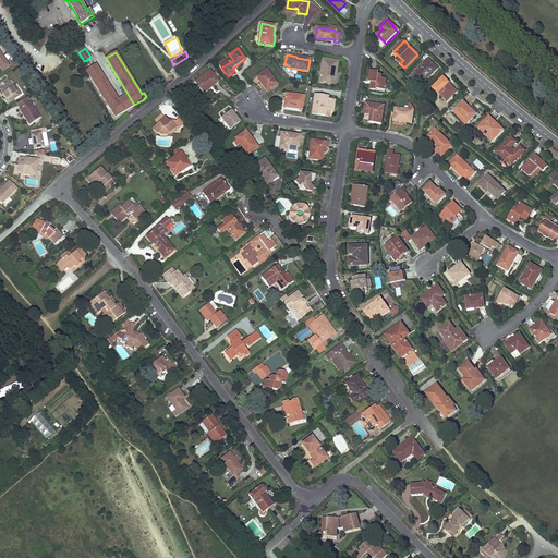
[(337,72),(338,62),(324,59),(319,82),(330,84),(332,72),(337,72)]
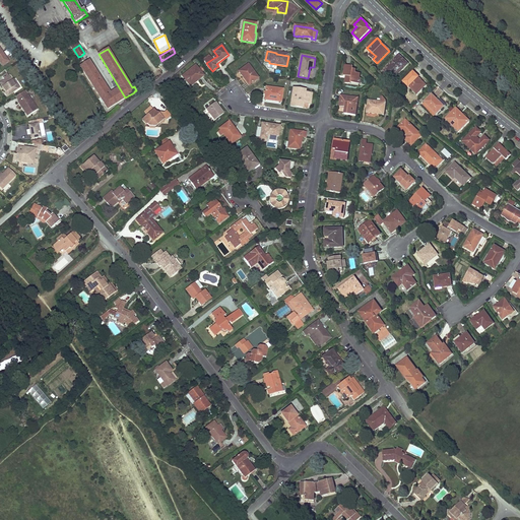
[(407,64),(398,55),(383,71),(388,76),(389,74),(394,78),(407,64)]
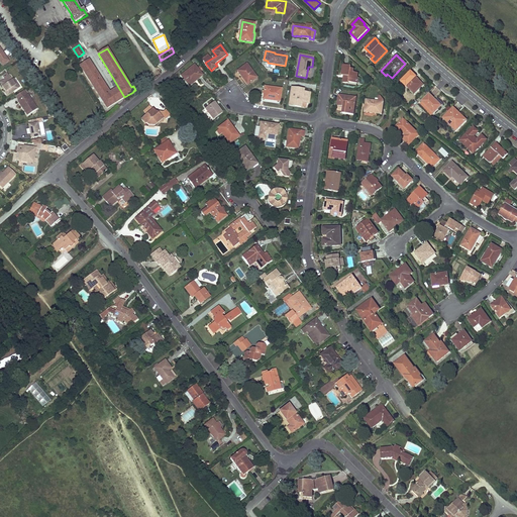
[(109,92),(89,60),(80,66),(107,108),(115,103),(109,92)]
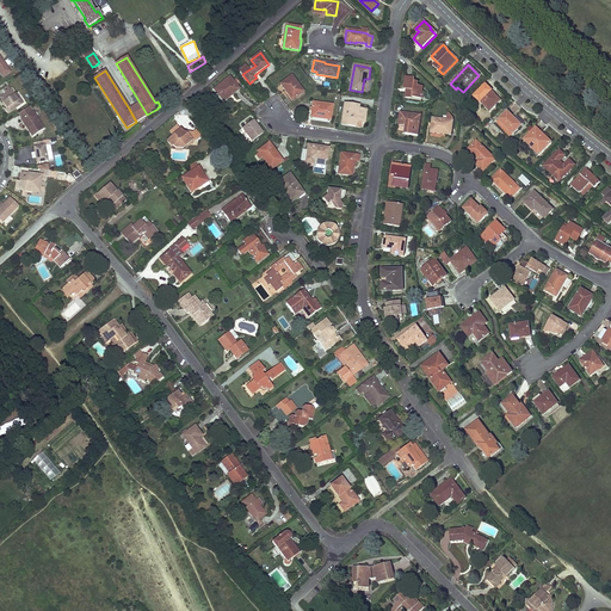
[(303,92),(291,76),(282,84),(289,94),(290,93),(294,99),(303,92)]
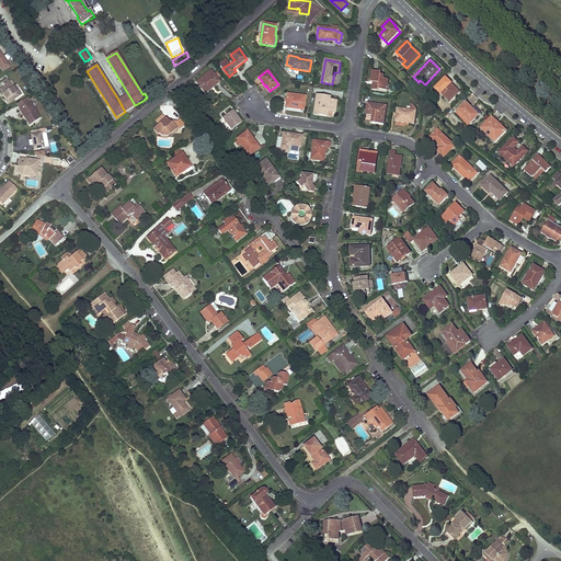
[(219,82),(210,71),(197,82),(205,92),(214,84),(215,86),(219,82)]
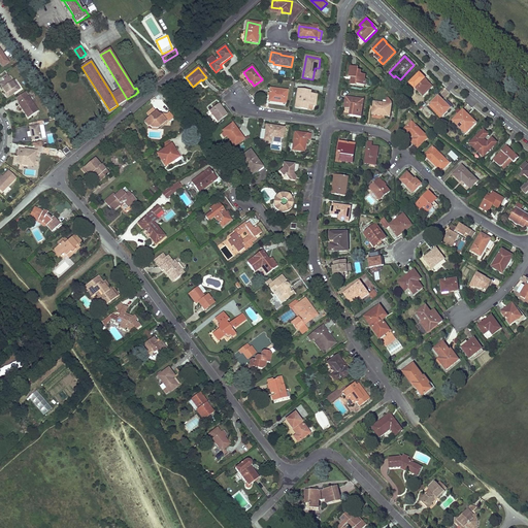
[(359,68),(351,67),(350,73),(350,77),(355,77),(354,80),(352,79),(351,85),(357,86),(357,85),(365,86),(366,80),(365,79),(366,75),(361,74),(362,71),(359,70),(359,68)]
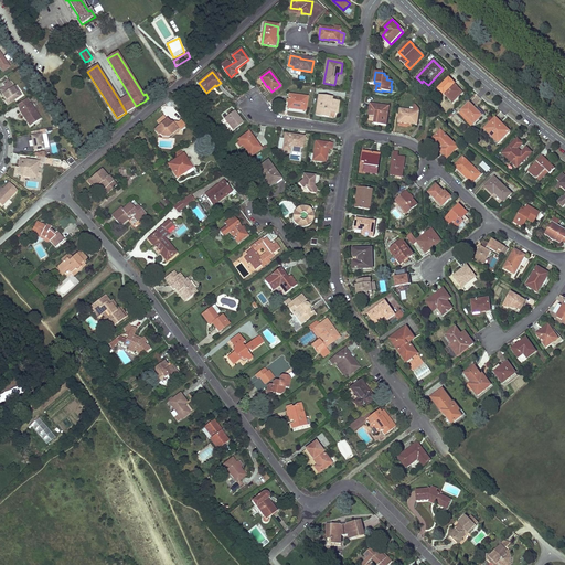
[(455,85),(448,80),(439,89),(452,103),(462,93),(455,85)]
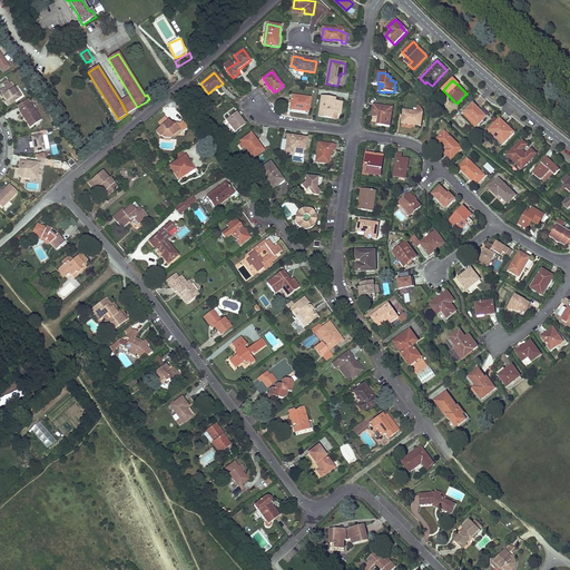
[(10,84),(0,90),(0,91),(5,98),(6,100),(5,101),(8,106),(20,97),(13,88),(10,84)]
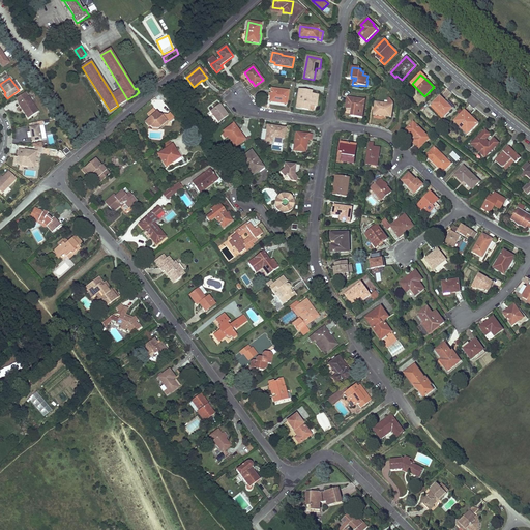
[(195,88),(203,81),(202,80),(194,87),(195,88)]
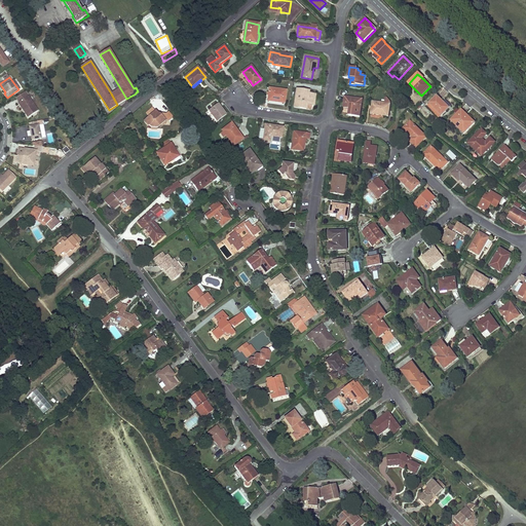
[(126,99),(120,88),(111,94),(117,105),(126,99)]
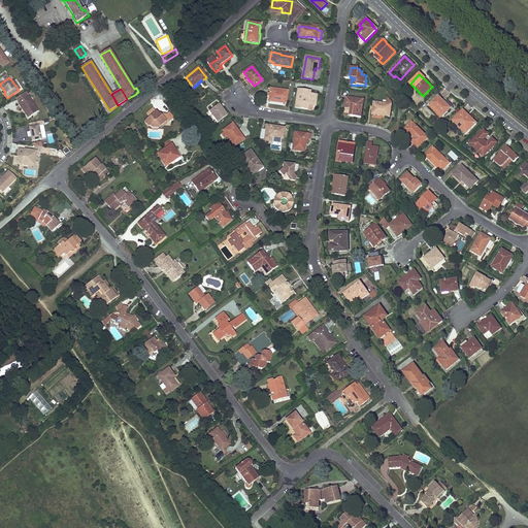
[(286,104),(288,92),(271,89),(270,93),(268,93),(268,96),(270,96),(269,101),(278,103),(286,104)]
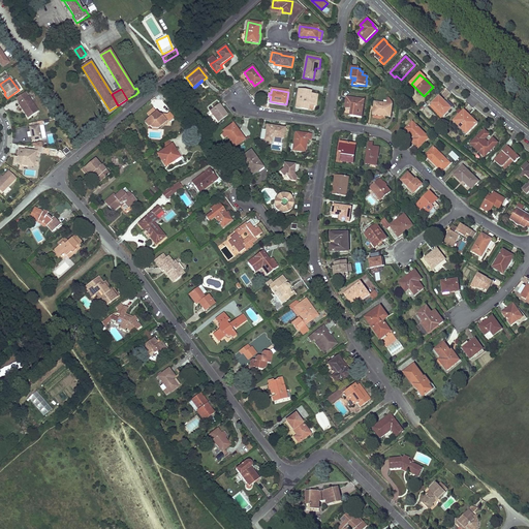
[(308,92),(300,90),(297,107),(308,110),(309,106),(310,106),(311,104),(316,105),(317,100),(317,96),(308,94),(308,92)]
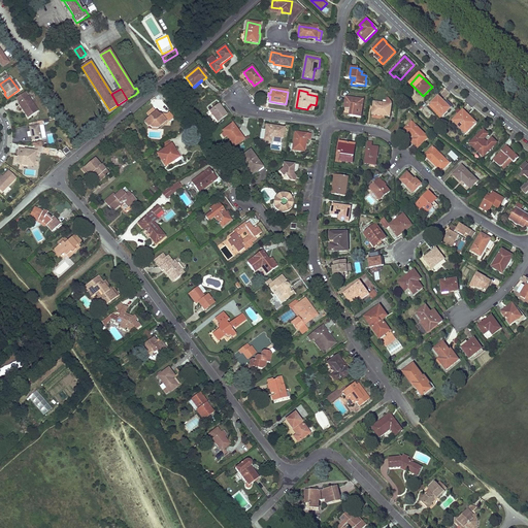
[(25,93),(15,98),(19,103),(23,110),(28,118),(38,111),(28,97),(25,93)]
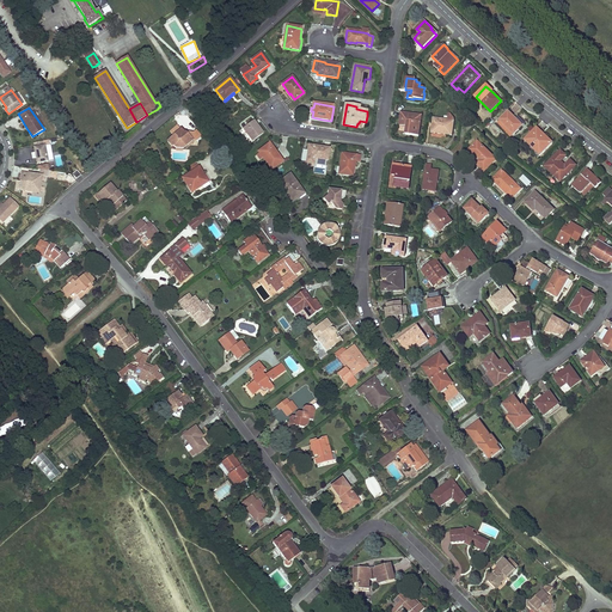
[(512,115),(508,112),(500,121),(514,134),(525,123),(516,116),(514,118),(512,115)]
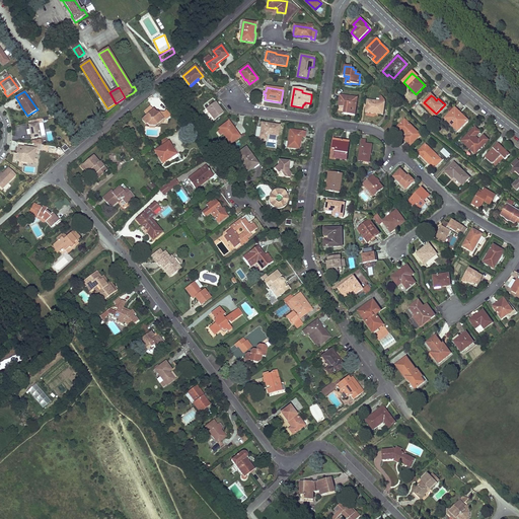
[(356,115),(358,98),(341,96),(339,106),(346,107),(345,114),(356,115)]
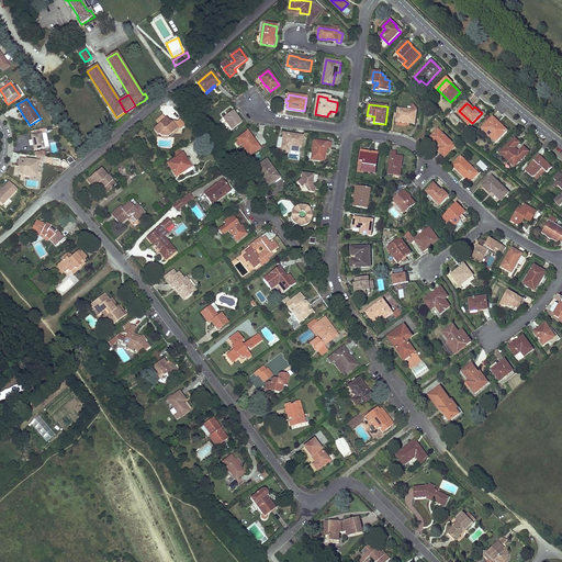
[(412,111),(398,109),(396,122),(406,123),(415,125),(417,110),(414,105),(413,104),(412,111)]
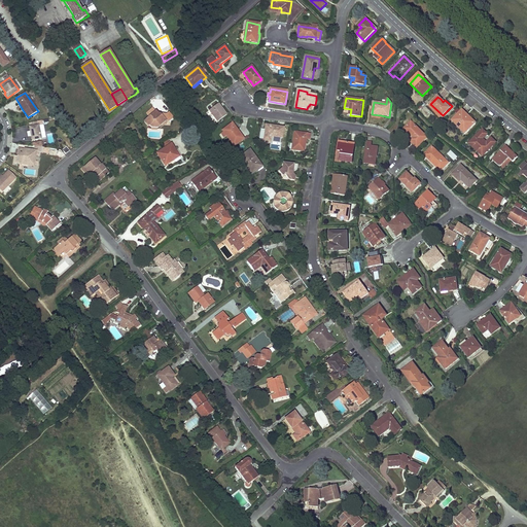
[(222,110),(218,105),(210,110),(218,121),(226,115),(222,110)]
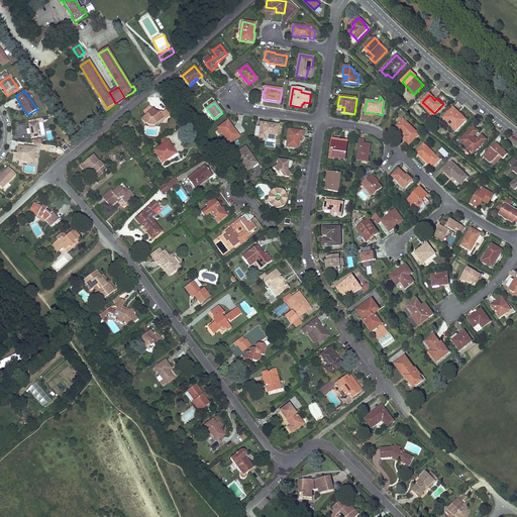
[(153,110),(149,106),(143,112),(146,115),(141,120),(144,123),(145,122),(148,125),(154,126),(158,123),(159,119),(162,120),(165,118),(162,114),(160,113),(158,112),(157,114),(153,113),(151,111),(153,110)]
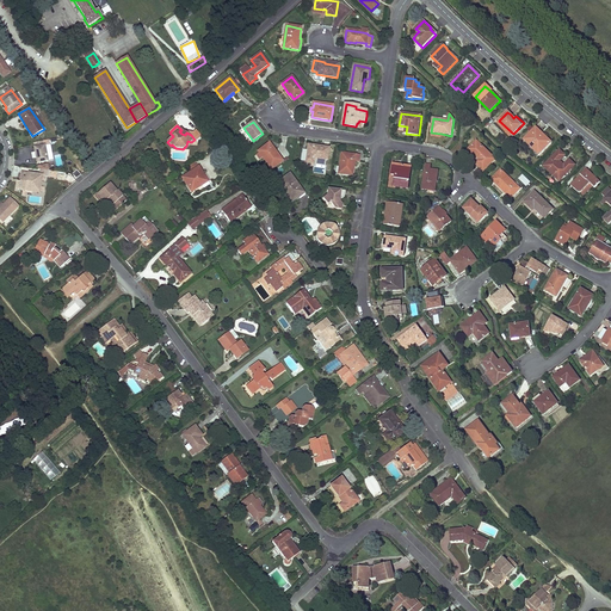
[(538,130),(536,128),(524,140),(531,147),(529,149),(536,156),(550,142),(538,130)]
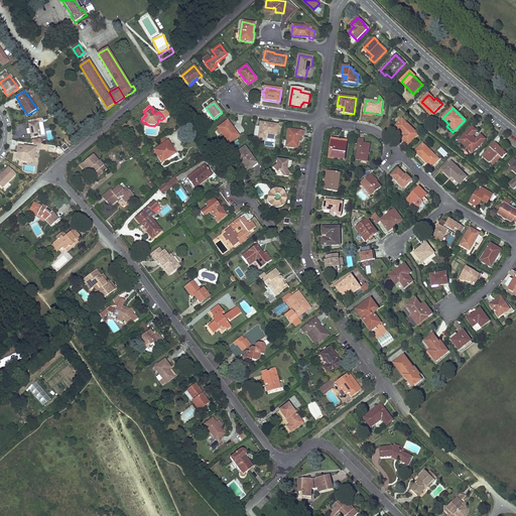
[(170,116),(165,111),(161,114),(164,118),(166,120),(170,116)]
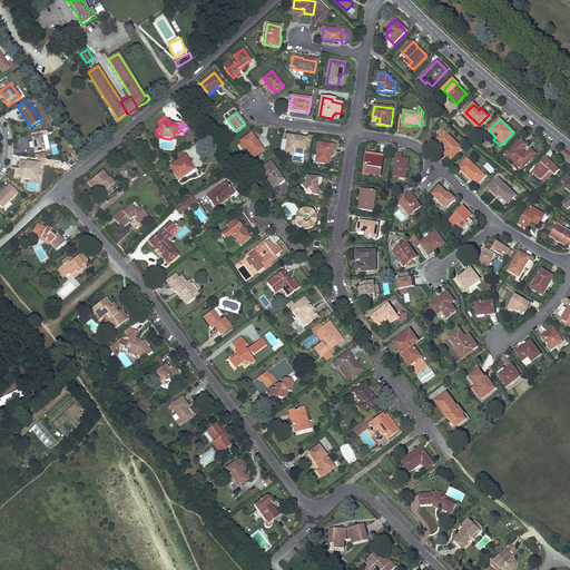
[(40,131),(31,134),(32,138),(31,138),(32,144),(35,153),(45,150),(41,136),(40,131)]
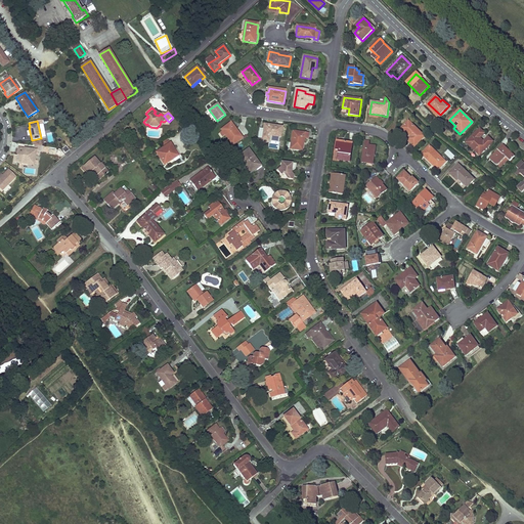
[(424,137),(408,122),(402,129),(410,137),(407,140),(411,143),(415,146),(424,137)]
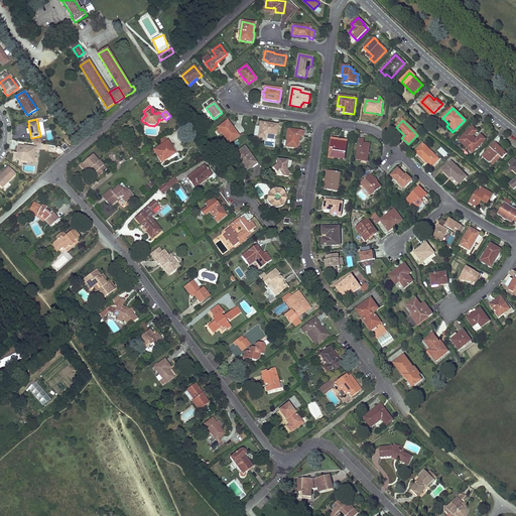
[(230,143),(238,137),(233,129),(228,122),(219,128),(220,130),(217,132),(219,135),(222,133),(230,143)]
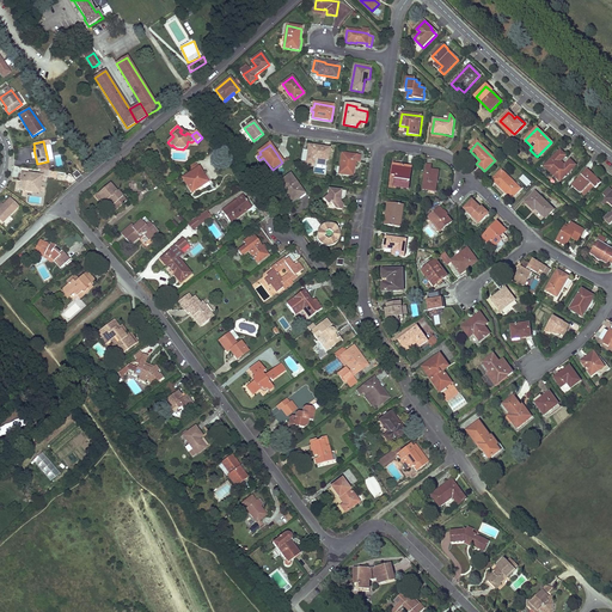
[(318,147),(310,146),(306,163),(314,164),(314,159),(328,160),(330,150),(318,147)]
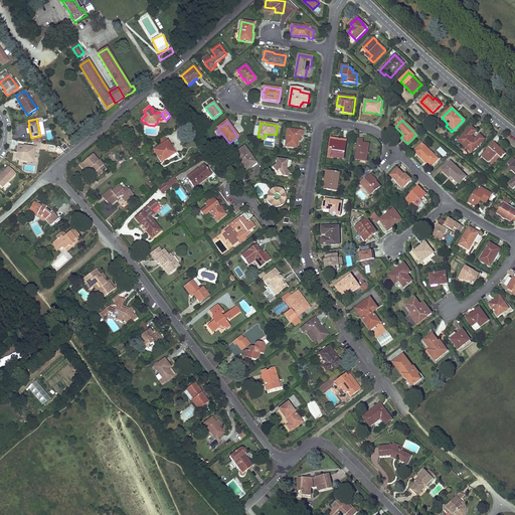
[(474,129),(472,127),(459,140),(463,144),(464,143),(469,147),(468,148),(472,152),(484,139),(480,135),(476,140),(472,136),(476,131),(474,129)]
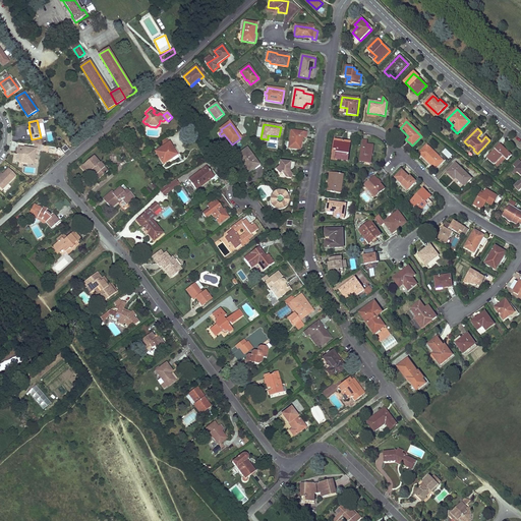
[(306,137),(306,133),(292,131),(290,142),(292,142),(291,148),(299,150),(300,142),(301,142),(302,137),(306,137)]
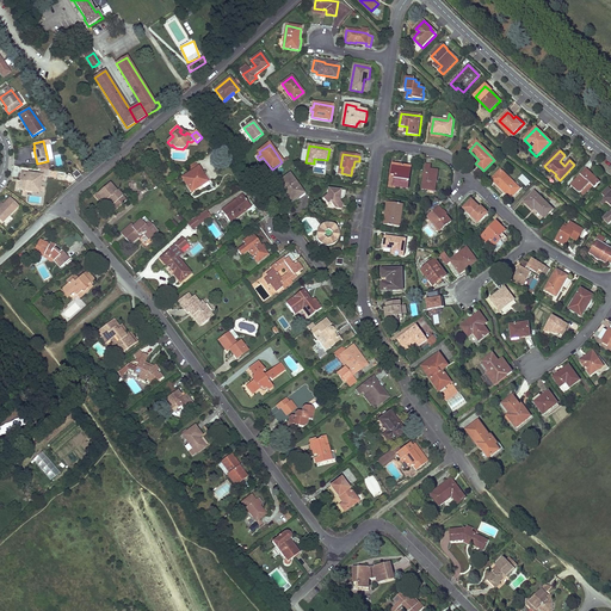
[(408,189),(411,167),(405,167),(393,165),(392,174),(396,176),(394,186),(408,189)]
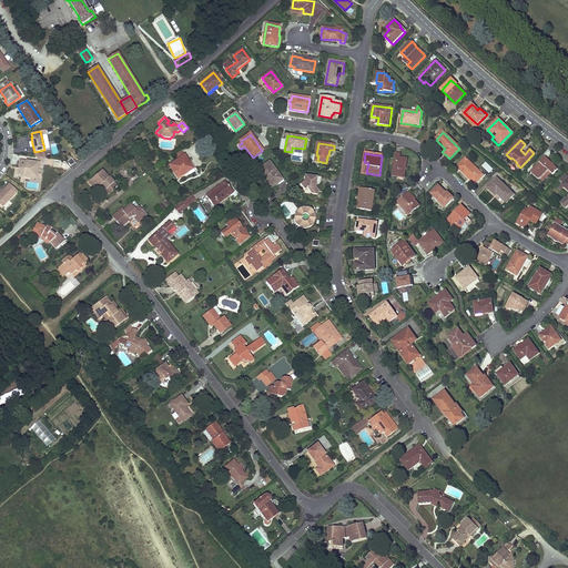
[(401,154),(396,153),(393,176),(397,176),(397,175),(405,176),(407,159),(401,158),(401,154)]
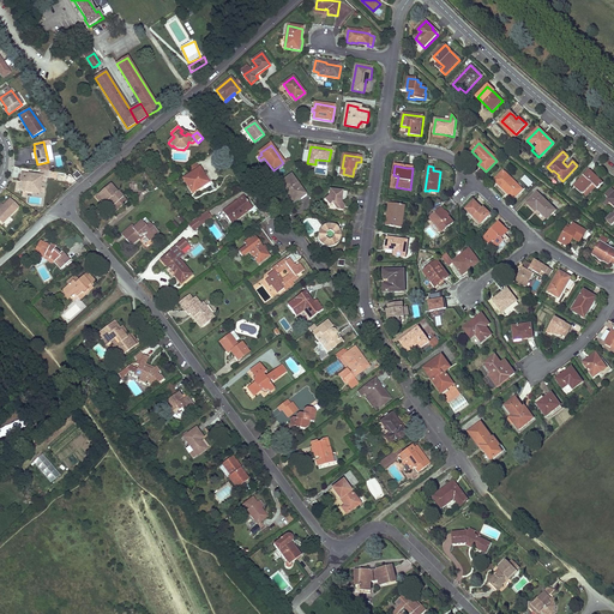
[(209,182),(199,168),(184,179),(192,193),(209,182)]
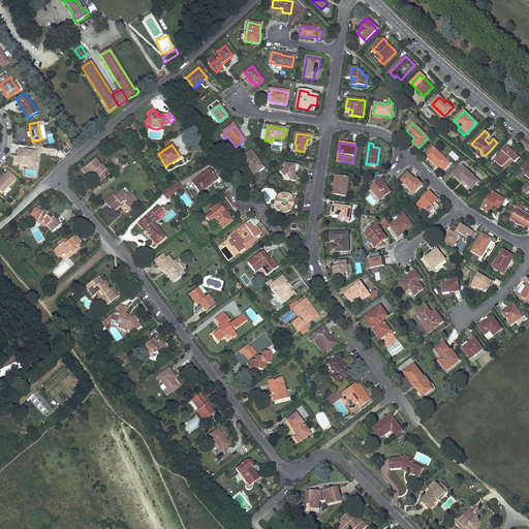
[(449,164),(434,148),(426,156),(432,162),(437,166),(438,165),(443,170),(449,164)]
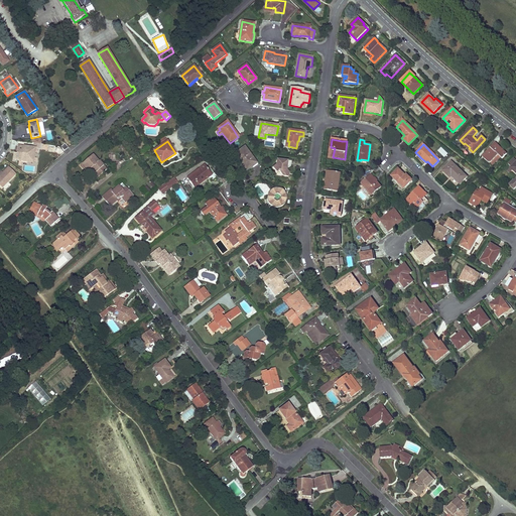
[(492,149),(491,148),(483,157),(490,164),(499,155),(501,157),(503,159),(507,154),(503,151),(497,144),(492,149)]
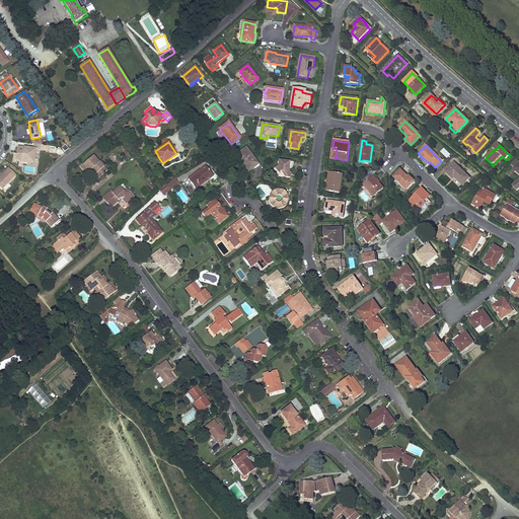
[(14,154),(13,160),(19,161),(19,162),(27,163),(27,162),(33,163),(35,151),(29,150),(29,148),(18,147),(17,150),(17,152),(21,153),(21,155),(17,155),(14,154)]
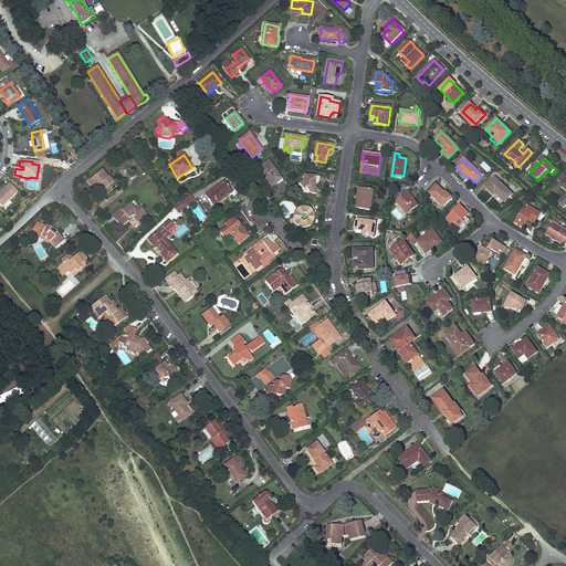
[(43,164),(32,161),(32,164),(39,165),(37,178),(30,177),(30,178),(41,180),(43,164)]
